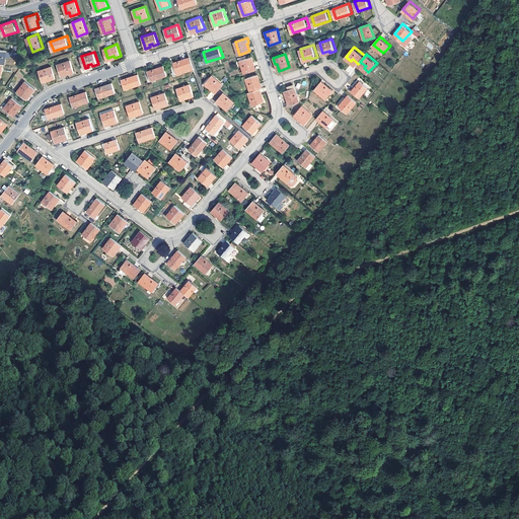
[(253,55),(241,59),(245,72),(255,69),(252,62),(253,61),(254,61),(253,55)]
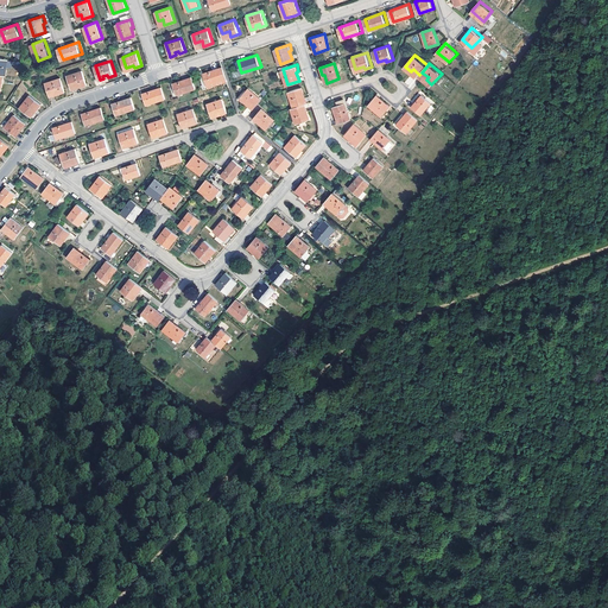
[(221,67),(202,74),(206,84),(226,78),(221,67)]
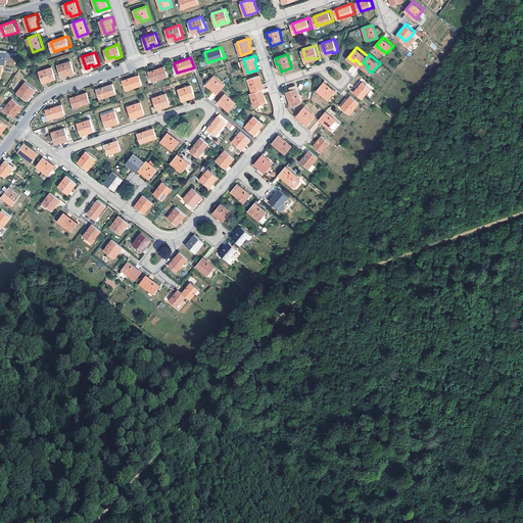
[(72,60),(58,64),(62,75),(69,73),(69,74),(76,72),(72,60)]
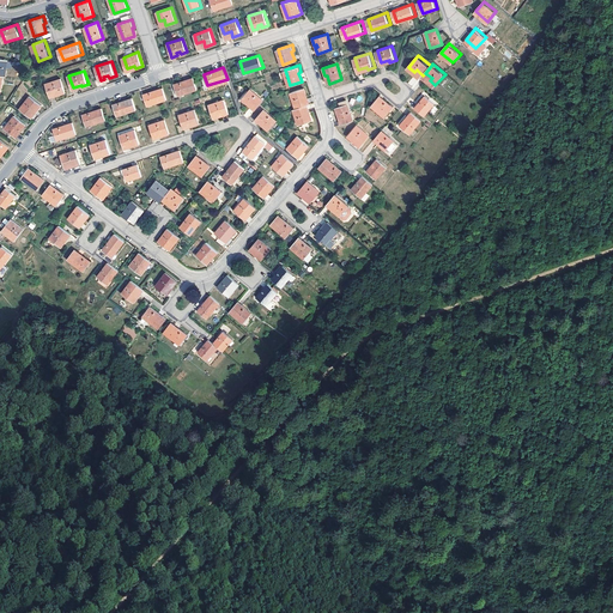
[(195,77),(176,83),(180,95),(199,89),(195,77)]
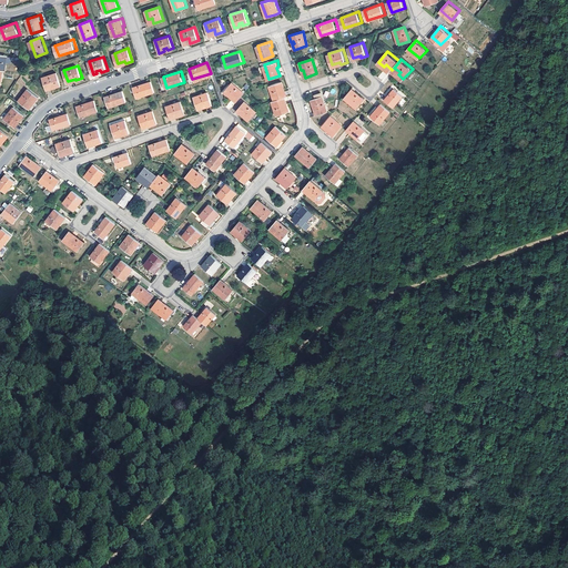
[(58,72),(43,77),(47,88),(54,85),(56,88),(62,85),(58,72)]
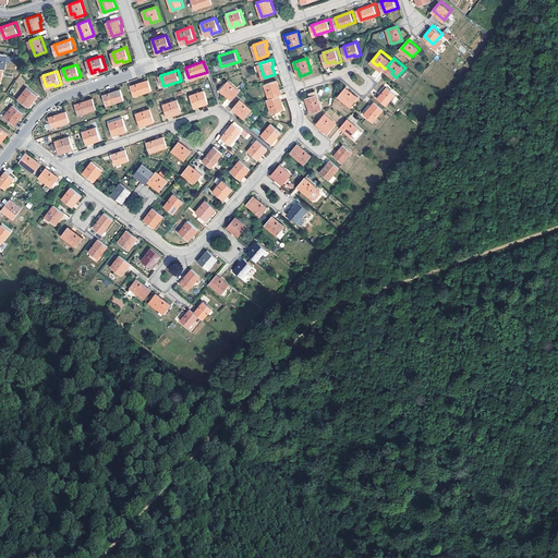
[(149,79),(132,85),(133,89),(135,96),(154,89),(149,79)]
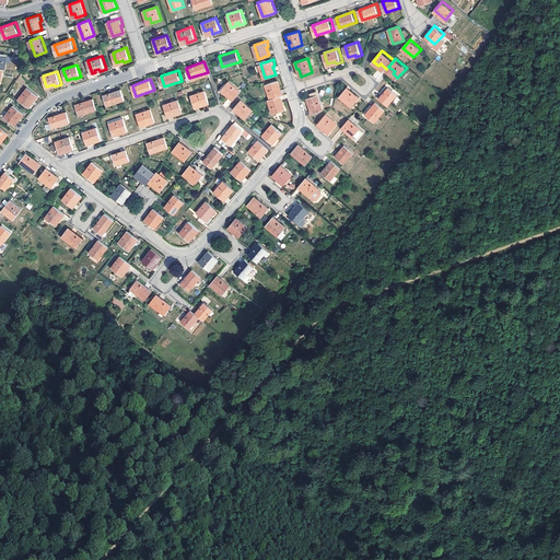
[(230,80),(222,90),(234,100),(243,91),(230,80)]
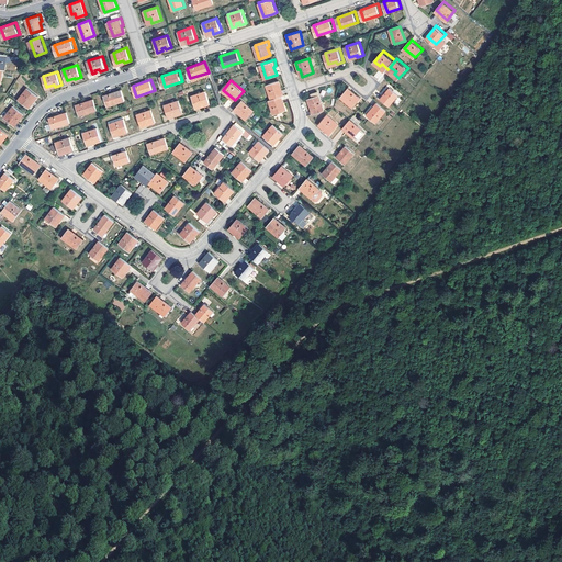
[(279,81),(266,86),(271,100),(279,97),(281,97),(279,89),(280,88),(281,88),(279,81)]
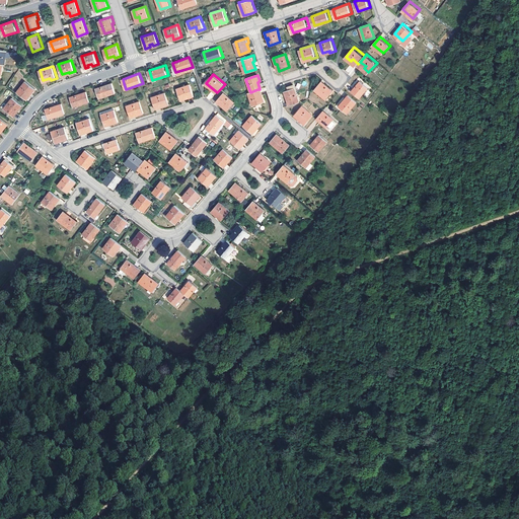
[(362,79),(353,90),(361,96),(370,86),(362,79)]
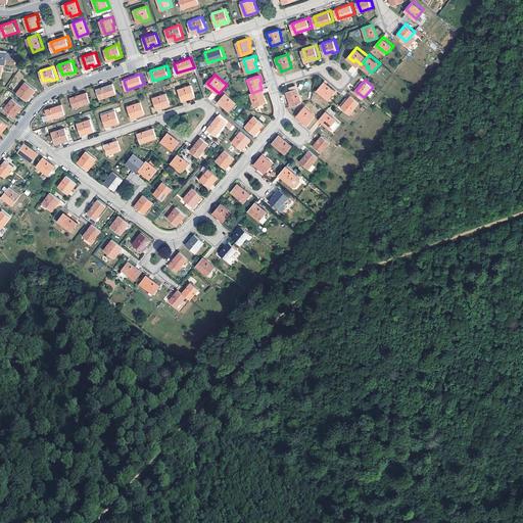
[(326,81),(318,89),(330,99),(337,90),(326,81)]
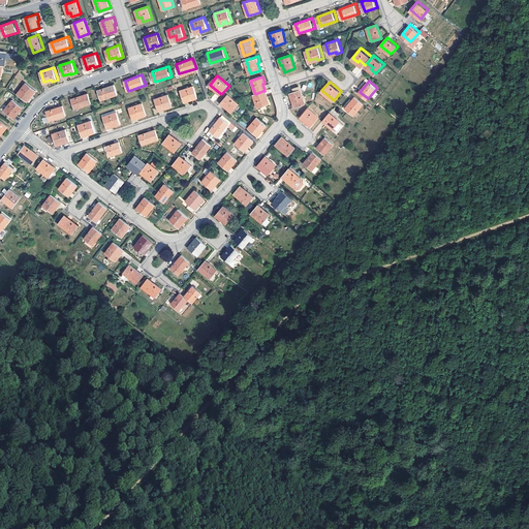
[(27,83),(19,93),(27,100),(32,94),(33,95),(37,90),(27,83)]
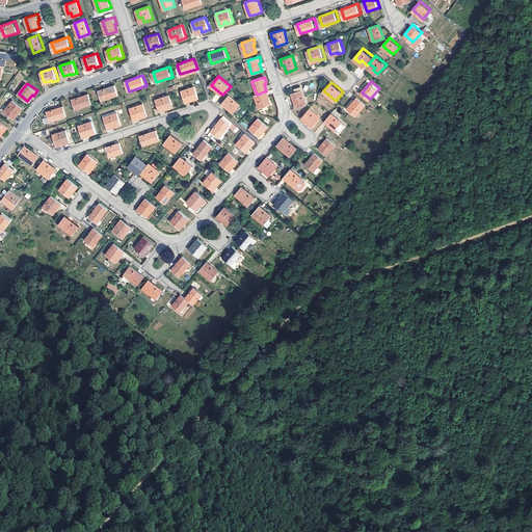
[(116,84),(100,89),(103,100),(120,95),(116,84)]
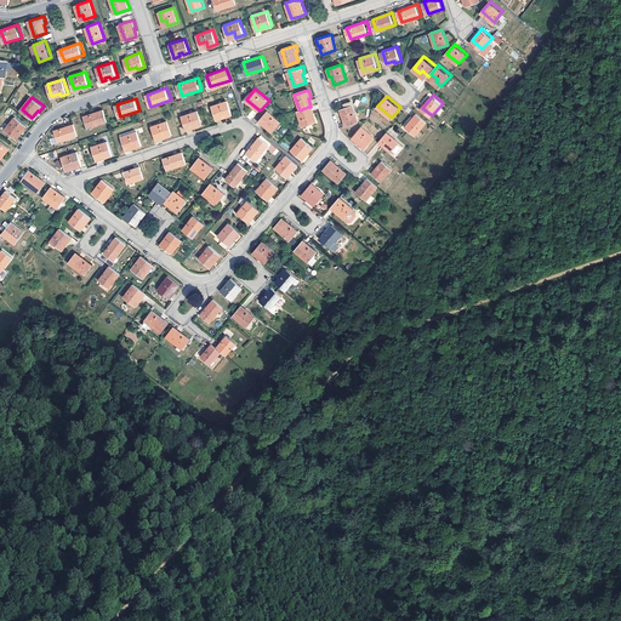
[(214,104),(217,117),(226,113),(227,114),(227,115),(234,114),(229,100),(214,104)]
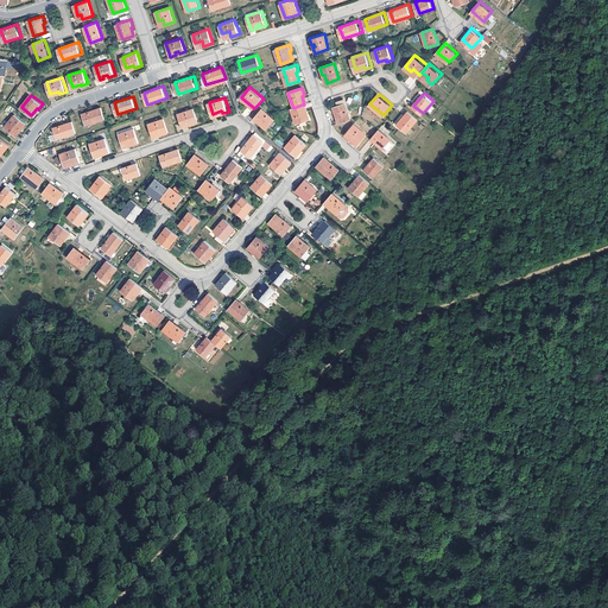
[(339,103),(335,105),(340,122),(353,118),(346,97),(337,100),(339,103)]
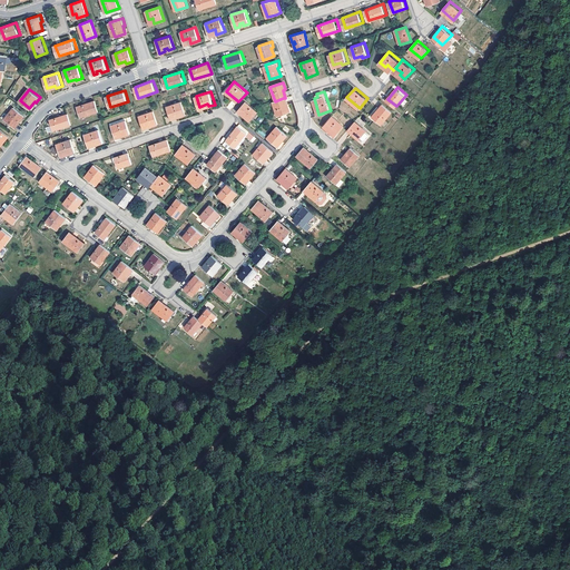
[(275,101),(273,102),(277,117),(291,112),(288,106),(286,107),(283,98),(275,101)]
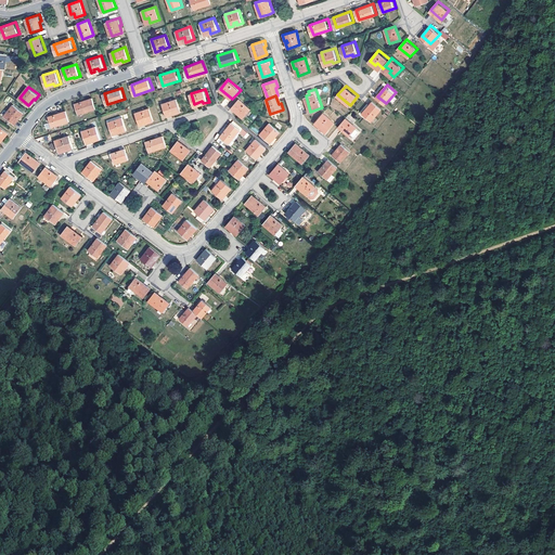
[(93,98),(76,103),(79,114),(98,107),(93,98)]
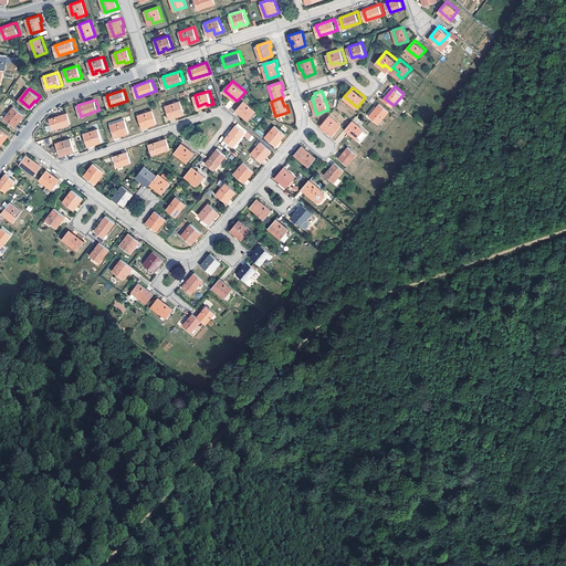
[(181,100),(167,105),(170,115),(178,113),(178,114),(179,115),(186,113),(181,100)]
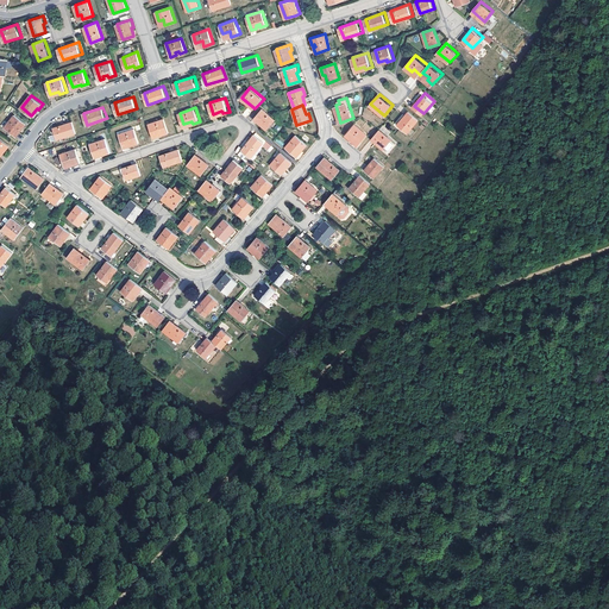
[(263,107),(256,118),(269,129),(277,119),(263,107)]
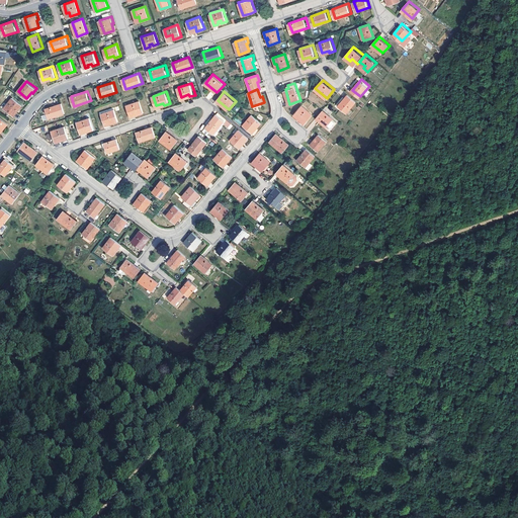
[(349,93),(340,104),(348,111),(357,100),(349,93)]
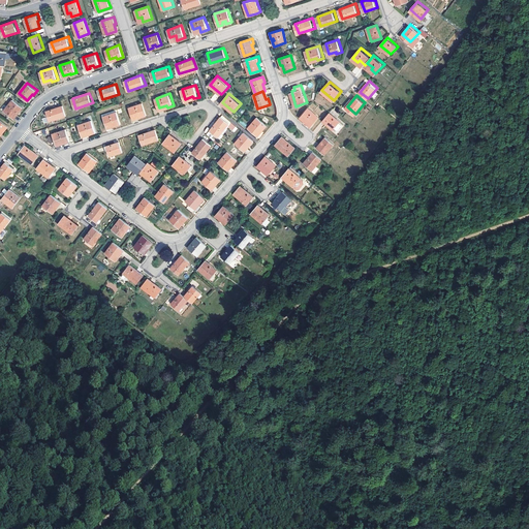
[(13,99),(5,111),(16,118),(18,115),(17,114),(19,111),(21,112),(24,106),(13,99)]
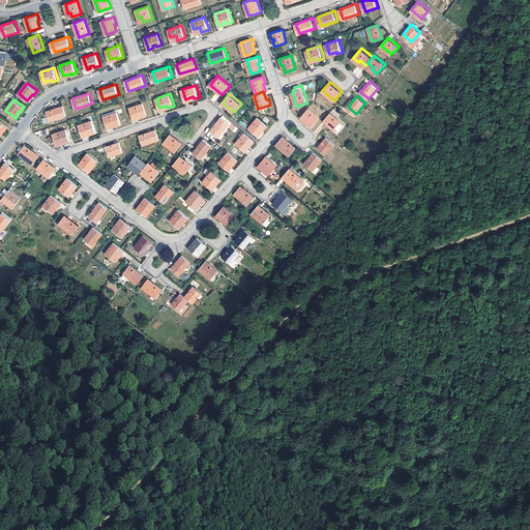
[(144,102),(130,107),(134,117),(142,114),(142,115),(143,116),(148,114),(144,102)]
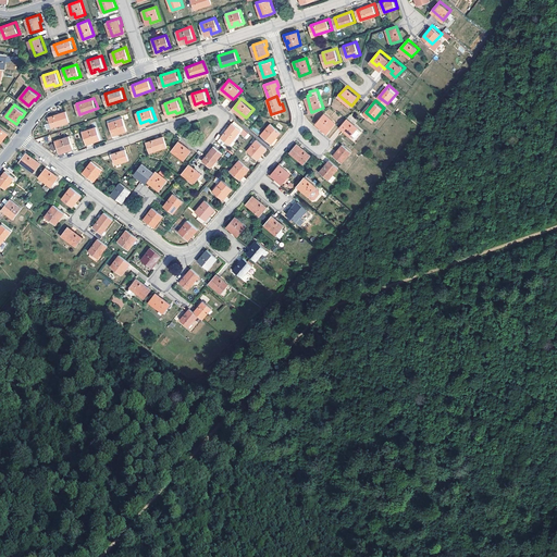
[(67,110),(50,116),(53,126),(71,121),(67,110)]
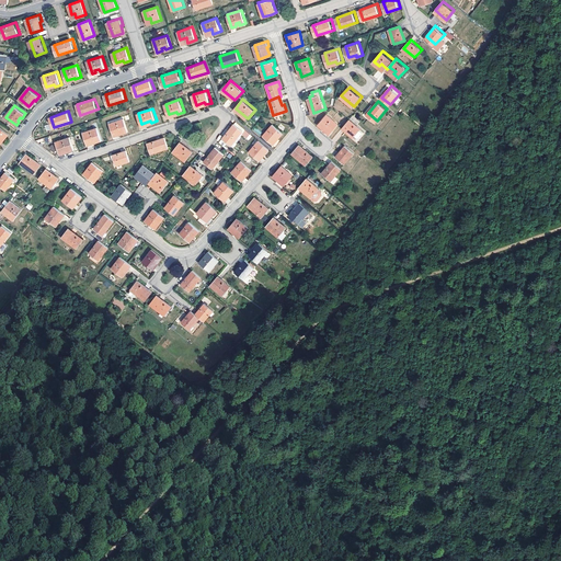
[(327,115),(318,125),(322,129),(324,127),(331,134),(338,125),(327,115)]
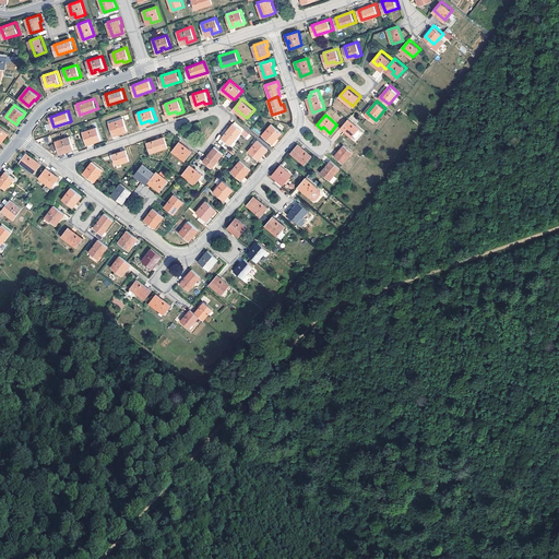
[(125,117),(110,122),(114,132),(121,130),(122,131),(122,132),(129,130),(125,117)]
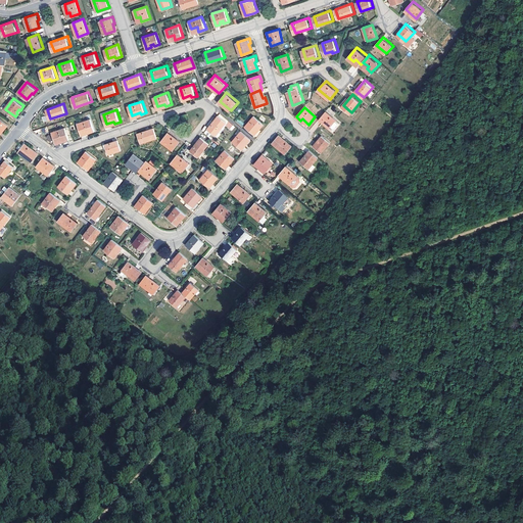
[(325,112),(319,121),(329,129),(336,121),(325,112)]
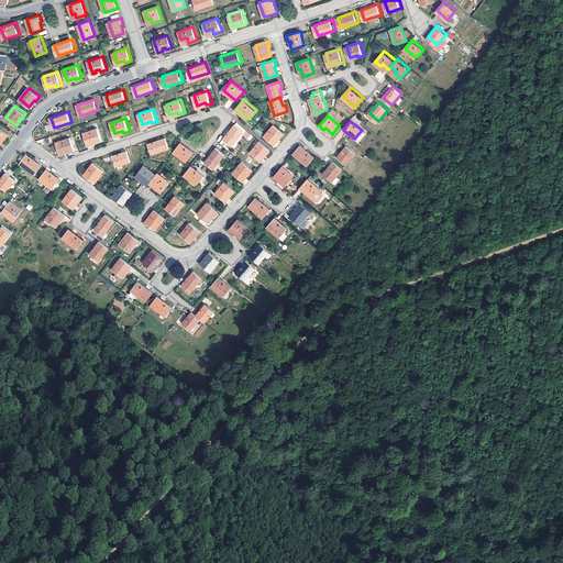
[(224,139),(222,142),(228,145),(230,143),(228,142),(229,140),(234,144),(246,130),(238,123),(225,138),(225,139),(224,139)]
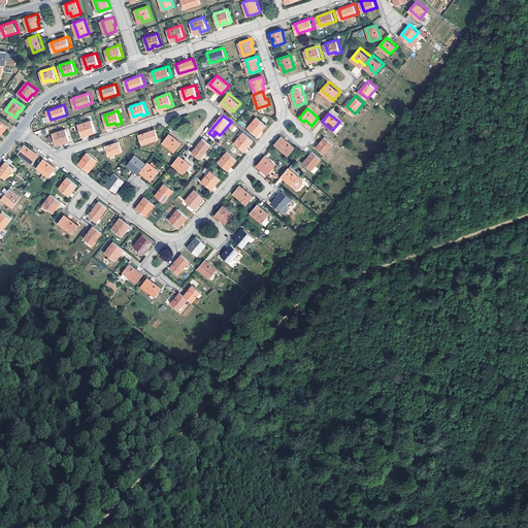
[(258,116),(249,127),(257,133),(262,127),(264,129),(267,124),(258,116)]
